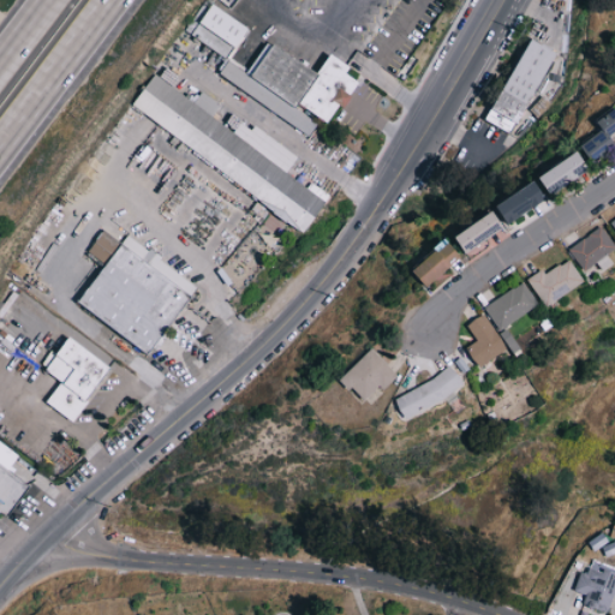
[(218,76),(312,136),(322,121),(329,126),(344,105),(347,108),(363,84),(348,75),(353,69),(333,55),(321,75),(269,41),(249,72),(230,60),(250,29),(209,3),(189,35),(227,60),(218,76)]
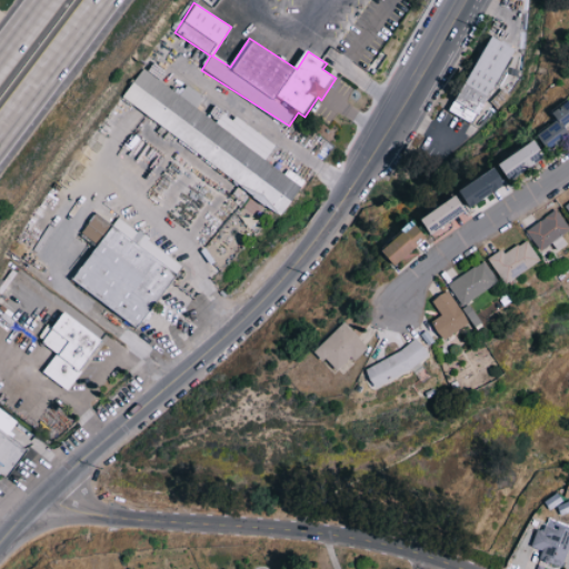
[(518,49),(490,36),(455,115),(482,128),(496,98),(506,102),(519,71),(509,67),(518,49)]
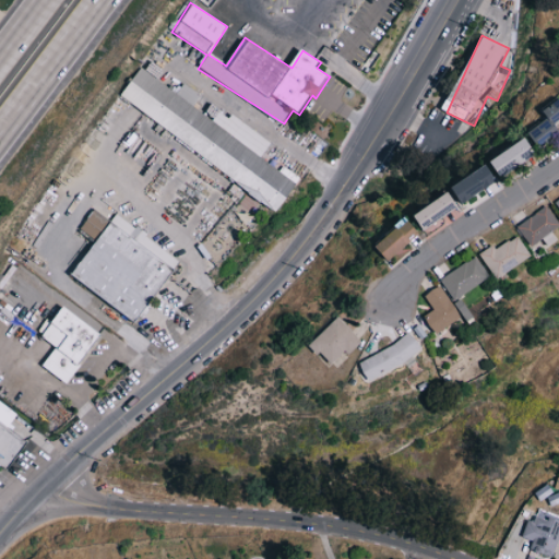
[(119,97),(281,212),(299,186),(261,158),(271,144),(222,109),(213,120),(192,106),(199,96),(193,92),(187,100),(140,68),(119,97)]
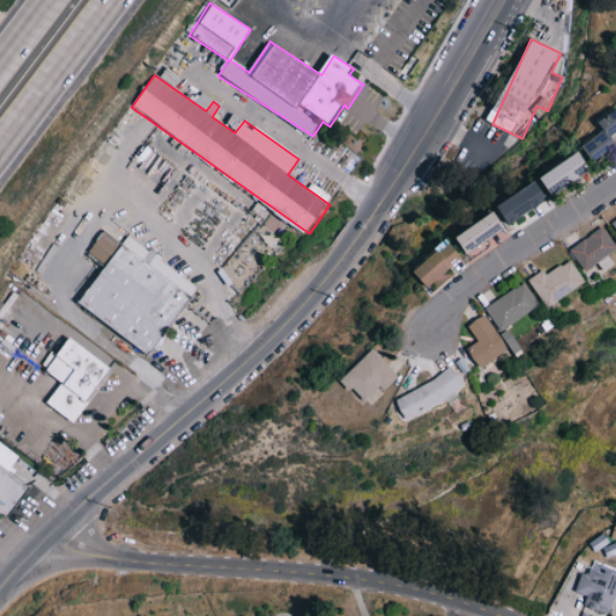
[(615,131),(615,111),(611,106),(594,120),(602,130),(580,147),(594,164),(615,146),(615,143),(610,137),(615,131)]
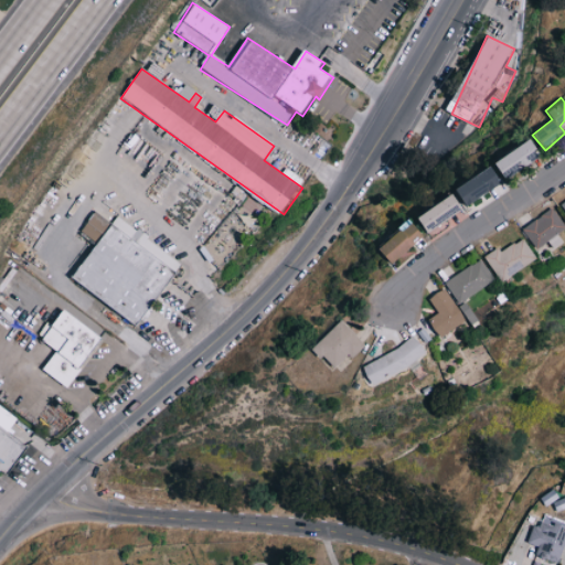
[(504,178),(540,158),(531,141),(494,161),(504,178)]
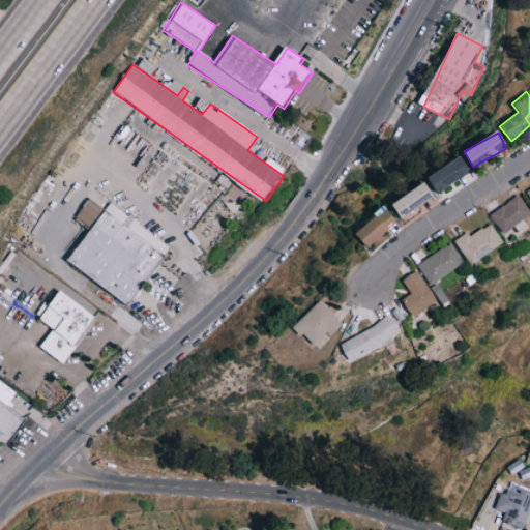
[(435,192),(470,175),(463,158),(428,175),(435,192)]
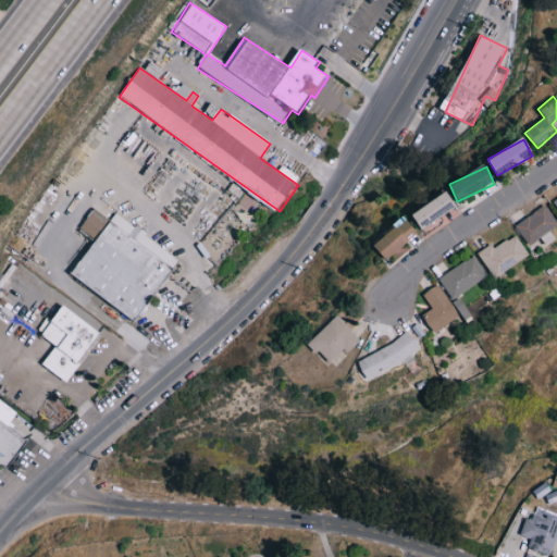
[(412,212),(419,227),(455,210),(447,195),(412,212)]
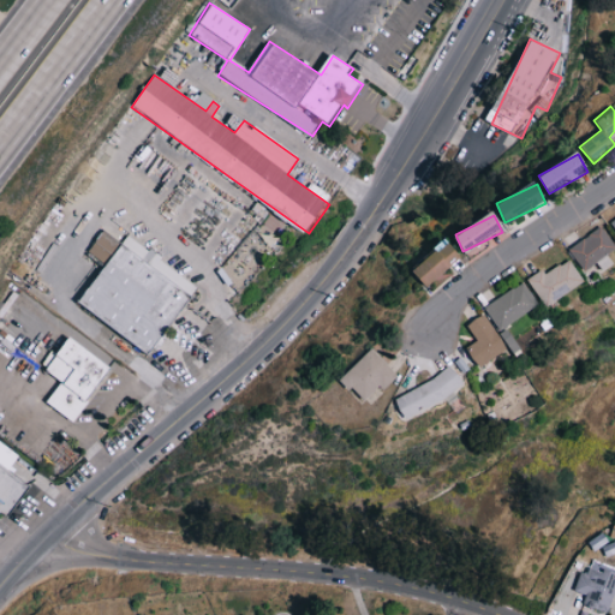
[(585,272),(614,249),(614,244),(601,226),(569,250),(585,272)]
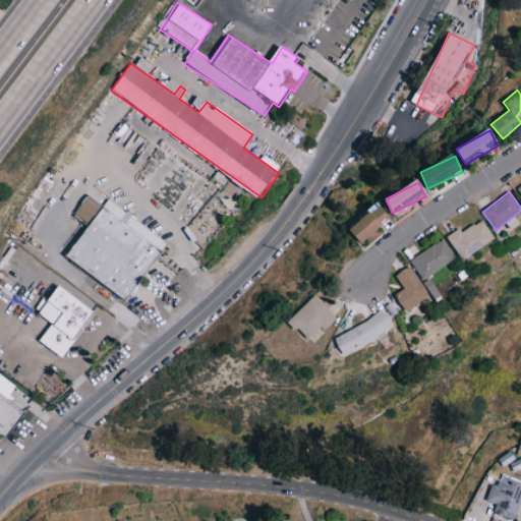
[(169,242),(108,200),(104,207),(88,195),(74,214),(90,225),(67,258),(128,300),(169,242)]
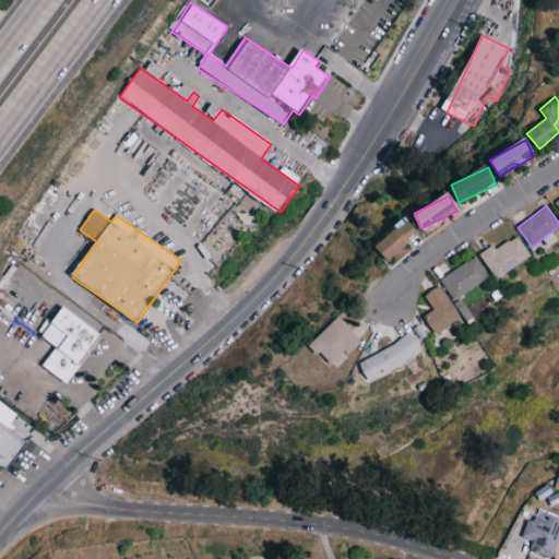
[(406,251),(403,247),(418,234),(406,221),(376,248),(391,264),(406,251)]
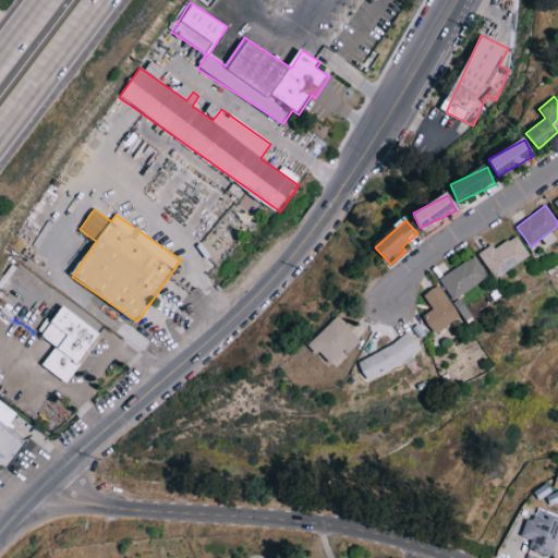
[(494,250),(492,246),(480,253),(494,278),(530,258),(518,235),(494,250)]
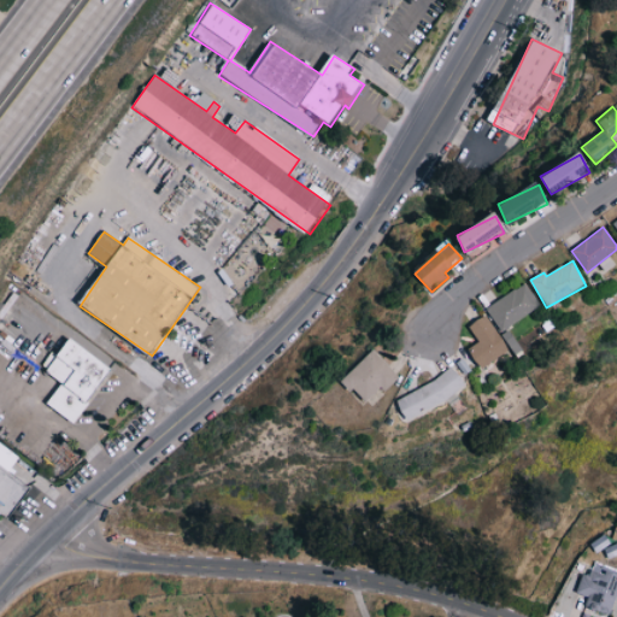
[(487,307),(500,331),(540,310),(527,285),(487,307)]
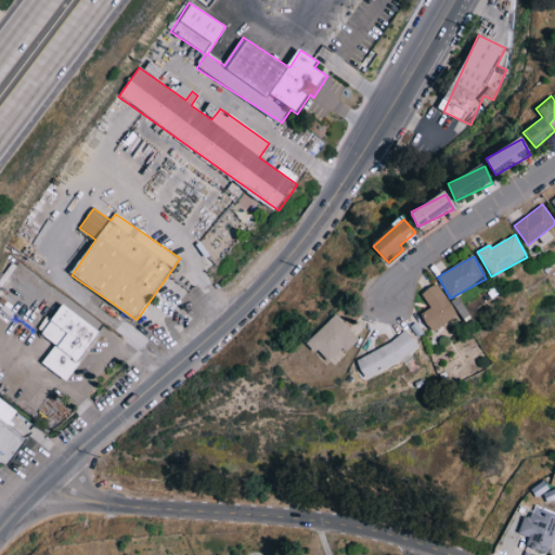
[(422,294),(430,308),(422,312),(433,331),(457,315),(438,284),(422,294)]
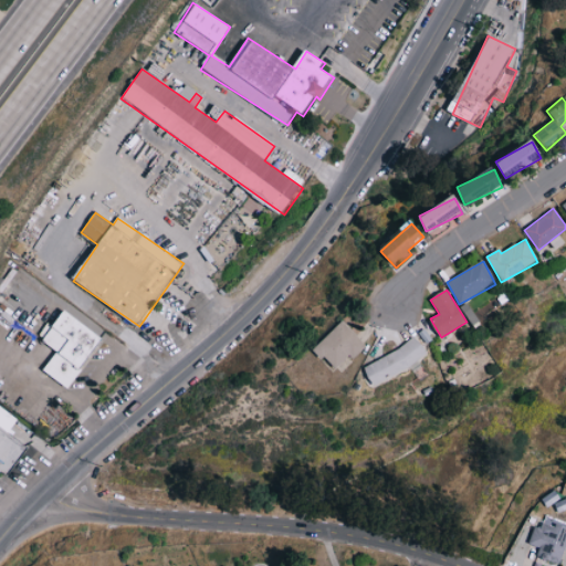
[(58,350),(43,370),(69,388),(105,336),(65,308),(43,341),(58,350)]
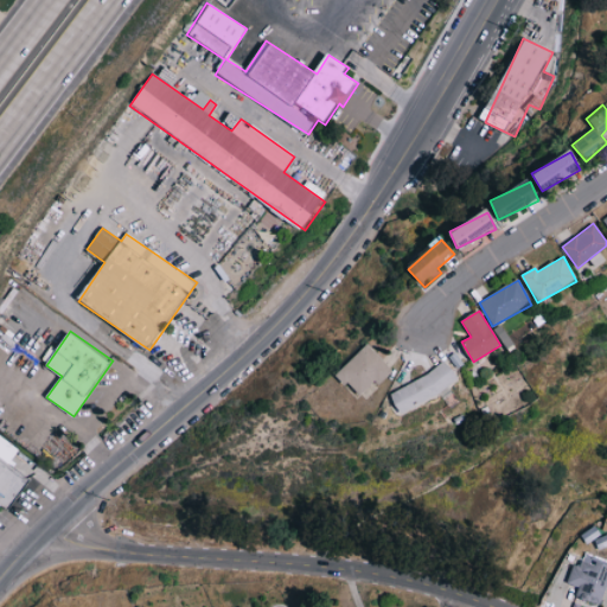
[(390,368),(365,344),(336,374),(362,397),(390,368)]
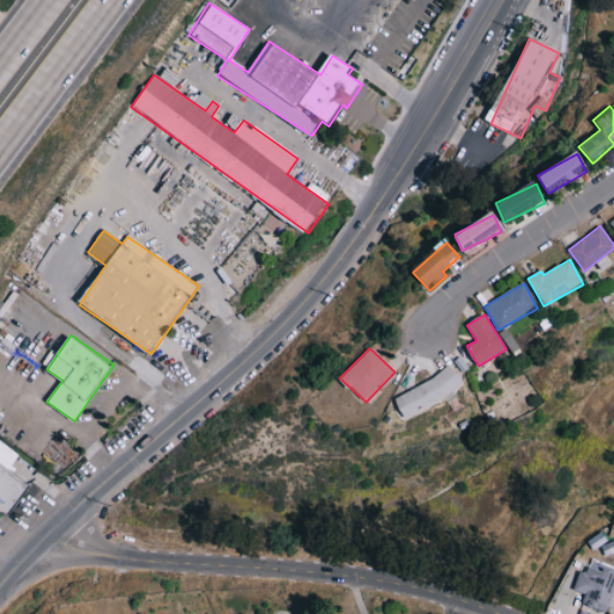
[(395,396),(404,416),(463,387),(453,367),(395,396)]
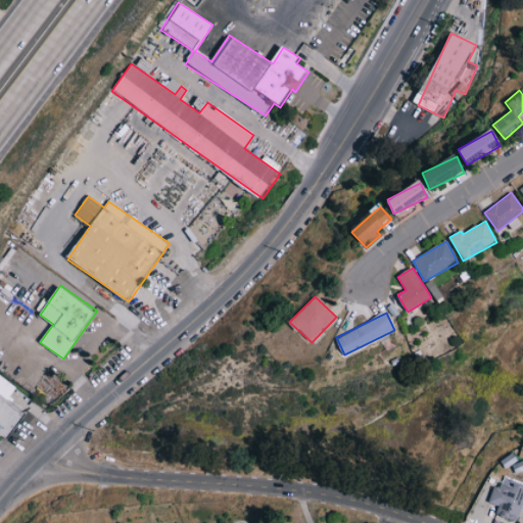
[(0,434),(5,438),(24,413),(6,400),(15,387),(0,376),(0,434)]
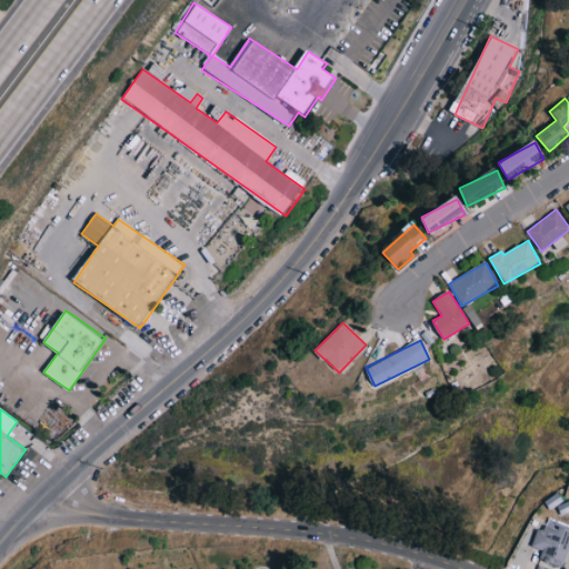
[(542,550),(539,558),(561,566),(568,545),(568,527),(549,520),(545,532),(537,529),(531,546),(542,550)]
